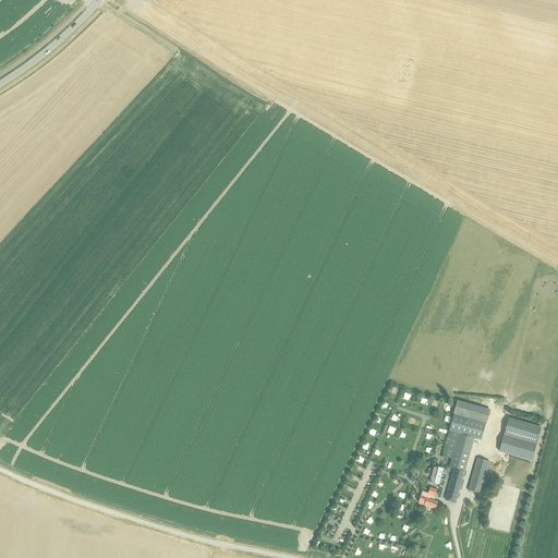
[(458,401),(453,414),(441,456),(451,459),(449,466),(455,468),(445,499),(456,502),(474,438),(481,440),(489,410),(458,401)]
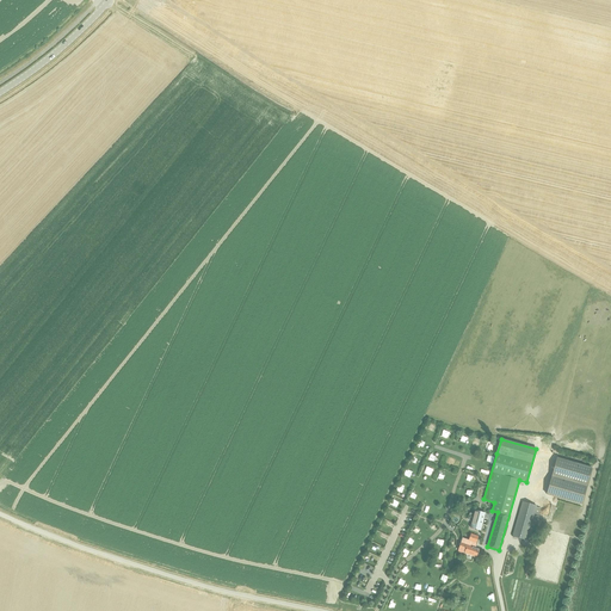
[(592,468),(557,457),(547,495),(581,505),(592,468)]
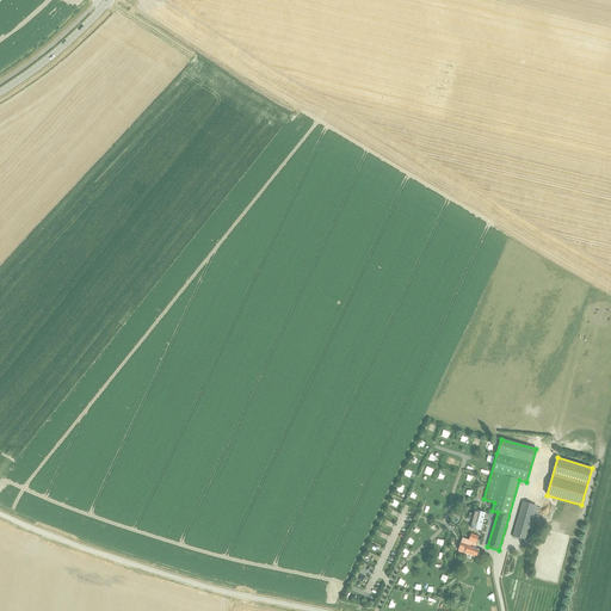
[(526,541),(536,506),(523,503),(512,536),(526,541)]
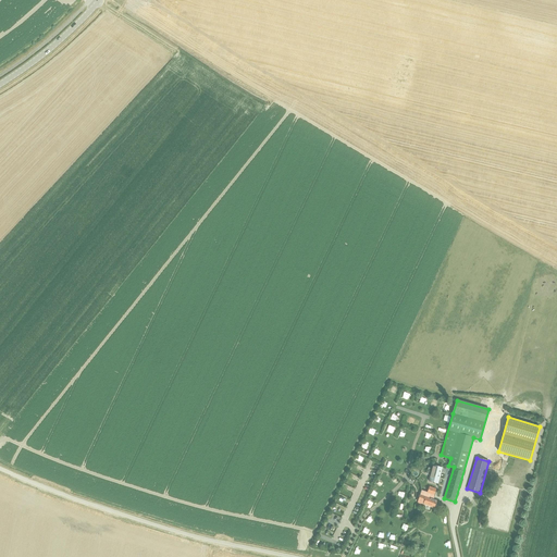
[(437,483),(442,468),(433,465),(429,481),(437,483)]
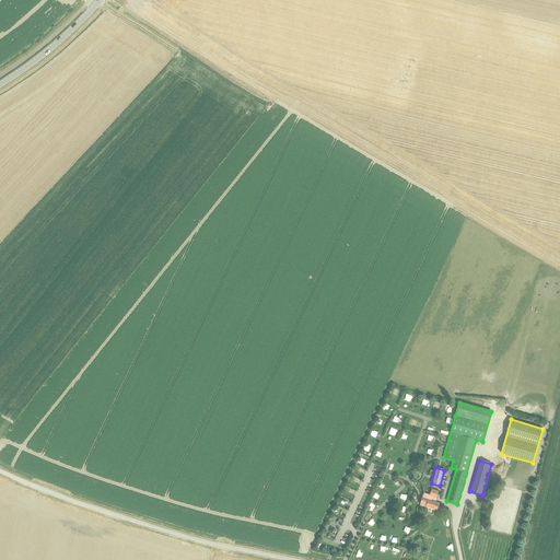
[(423,493),(420,504),(421,505),(420,506),(423,508),(424,506),(436,511),(439,504),(435,503),(436,501),(435,501),(439,492),(432,490),(430,496),(423,493)]
